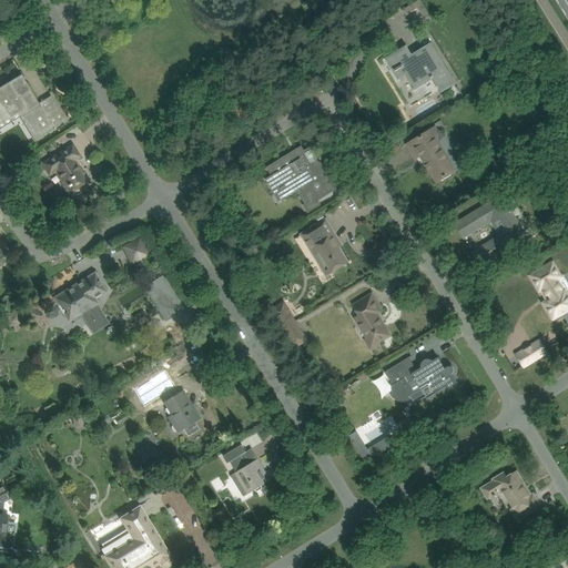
[(425,19),(430,16),(421,0),(418,0),(403,10),(407,16),(418,9),(425,19)]
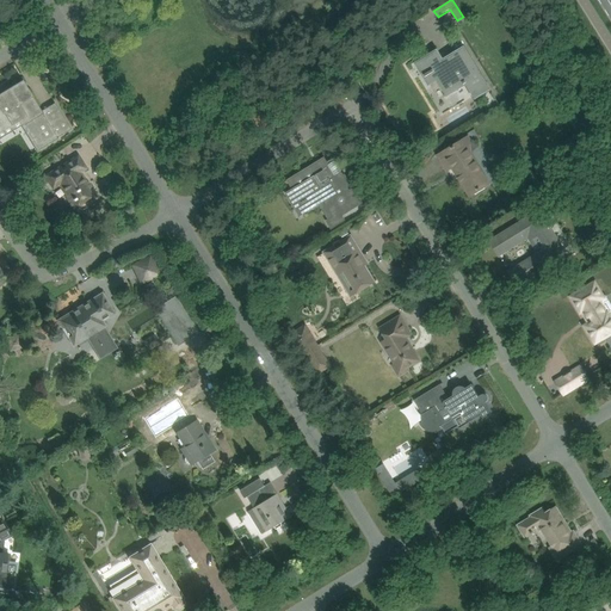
[(437,51),(417,63),(425,78),(433,73),(438,81),(448,94),(457,88),(467,84),(475,98),(491,90),(481,74),(466,49),(464,48),(449,57),(451,61),(445,65),(443,62),(437,51)]
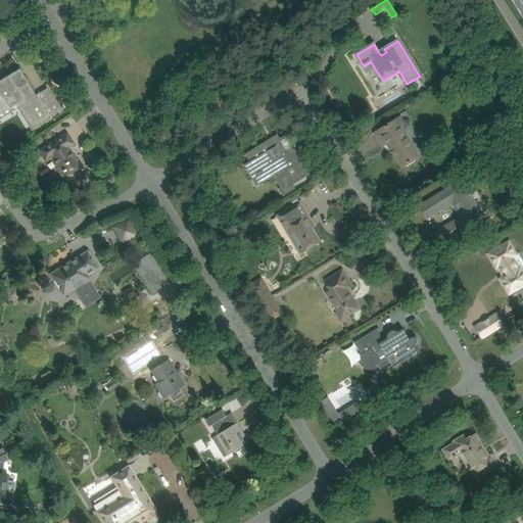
[(19,68),(8,76),(0,80),(0,113),(17,103),(33,129),(50,119),(49,117),(60,110),(54,99),(42,106),(36,96),(38,95),(38,94),(36,95),(19,68)]
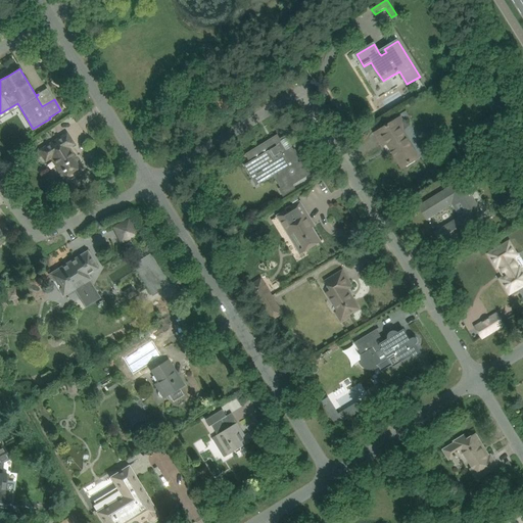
[(395,121),(384,128),(376,133),(383,145),(387,143),(402,168),(418,157),(395,121)]
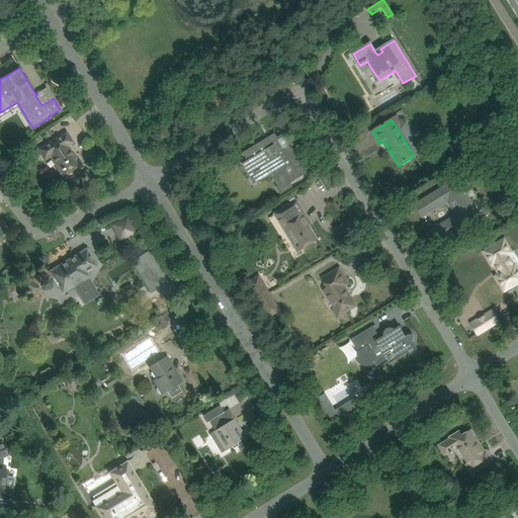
[(67,133),(58,138),(55,140),(58,144),(54,146),(52,142),(37,151),(39,155),(41,154),(45,157),(52,153),(59,165),(56,166),(65,180),(72,175),(70,171),(80,165),(74,156),(73,157),(69,150),(69,149),(68,146),(72,143),(67,133)]
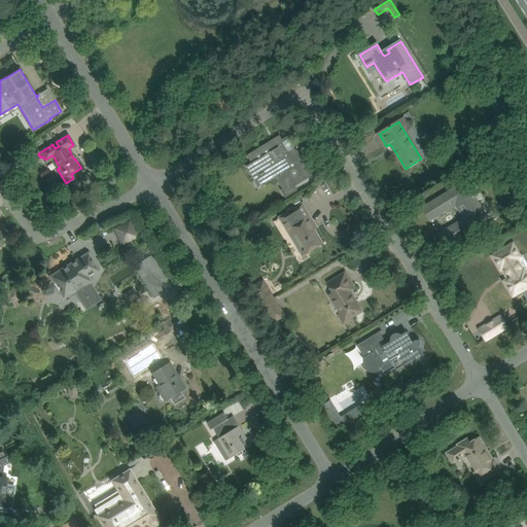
[(294,186),(304,181),(312,175),(289,137),(282,141),(281,139),(273,144),(271,142),(248,155),(260,176),(273,169),(272,168),(275,167),(287,187),(282,190),(286,197),(297,189),(294,186)]
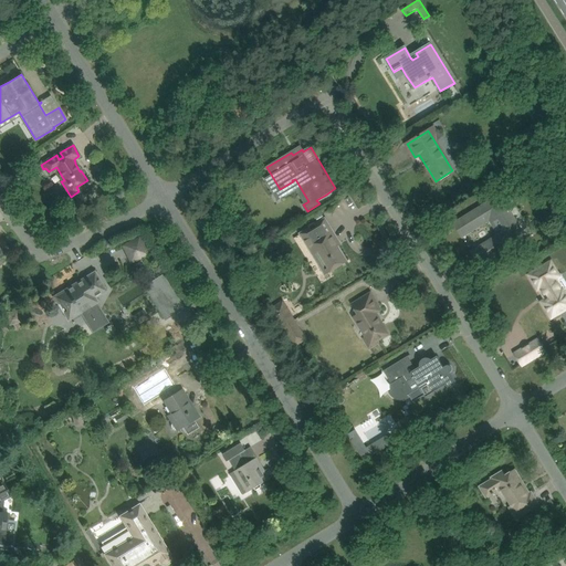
[(463,218),(454,224),(462,237),(475,228),(474,226),(492,215),(504,234),(486,245),(485,243),(472,252),(480,264),(521,239),(516,233),(521,230),(503,202),(499,205),(495,199),(463,218)]
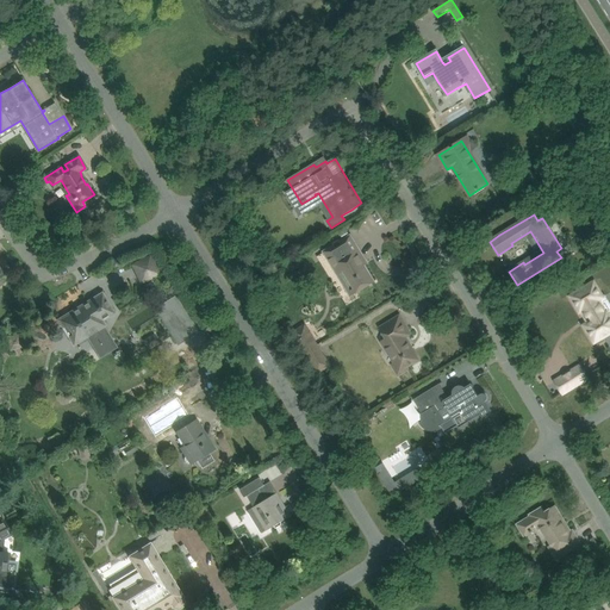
[(324,251),(337,274),(350,296),(374,281),(367,271),(366,271),(363,266),(367,263),(350,236),(324,251)]
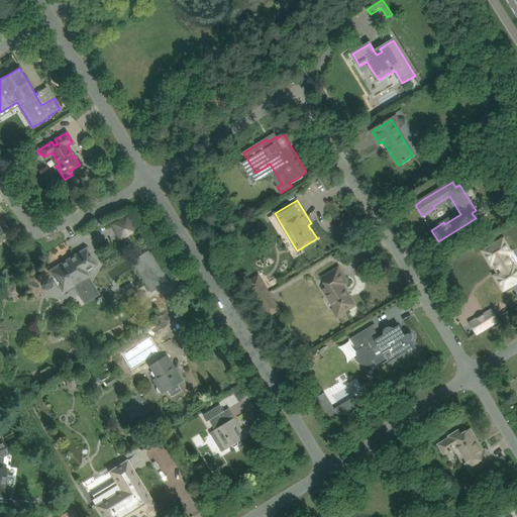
[(112,224),(120,240),(137,231),(129,216),(112,224)]
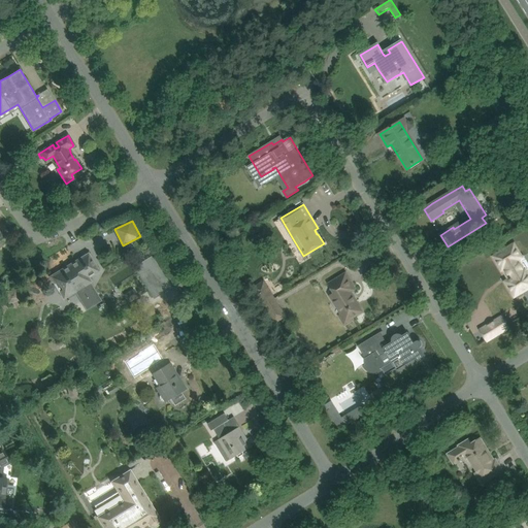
[(503,252),(494,257),(499,265),(500,264),(507,276),(509,279),(506,282),(517,299),(524,295),(522,292),(527,288),(527,264),(523,257),(522,258),(514,244),(503,252)]
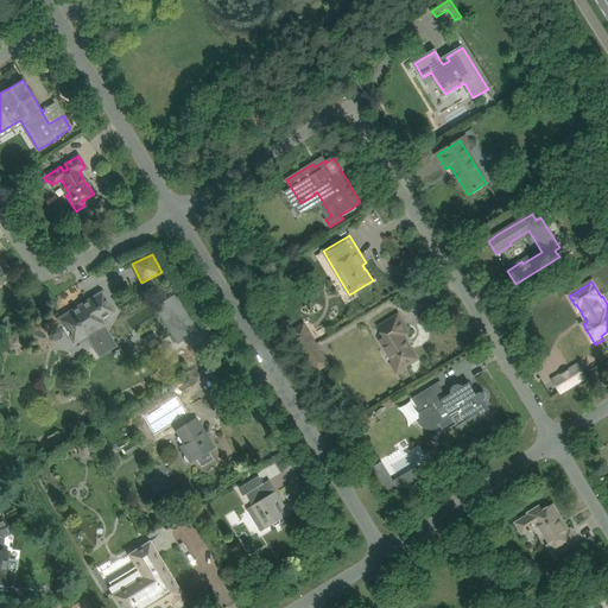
[(114,312),(108,302),(102,292),(89,299),(89,302),(71,312),(70,311),(58,320),(70,340),(82,331),(86,337),(87,336),(100,358),(118,347),(105,325),(102,320),(114,312)]
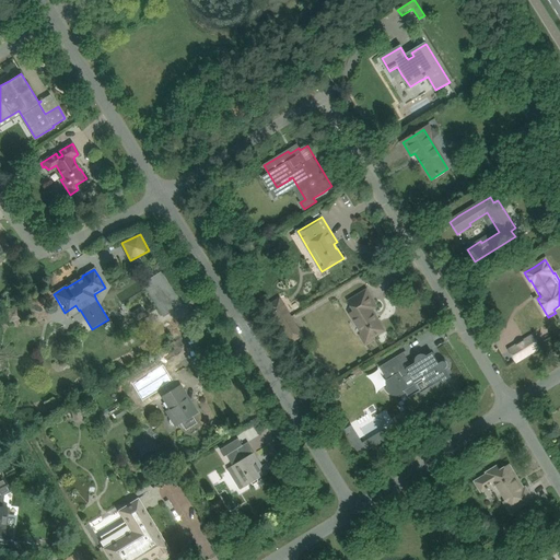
[(162,272),(153,277),(148,280),(143,283),(164,316),(182,304),(162,272)]
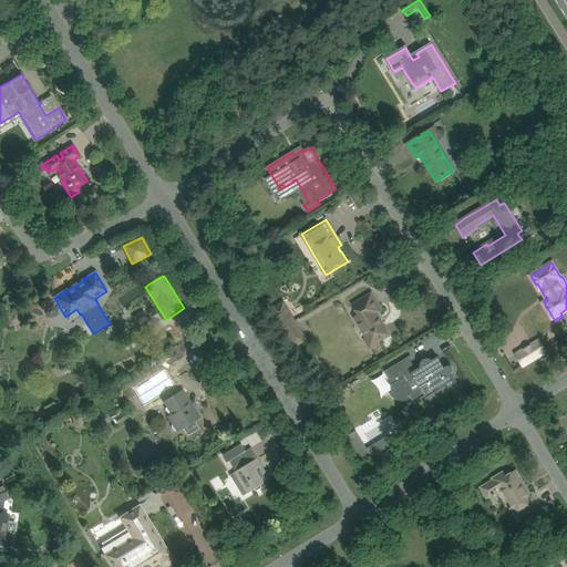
[(371,294),(362,299),(353,305),(359,315),(354,318),(359,325),(361,322),(369,337),(364,339),(370,349),(380,343),(379,341),(390,334),(381,321),(380,321),(375,313),(381,310),(371,294)]
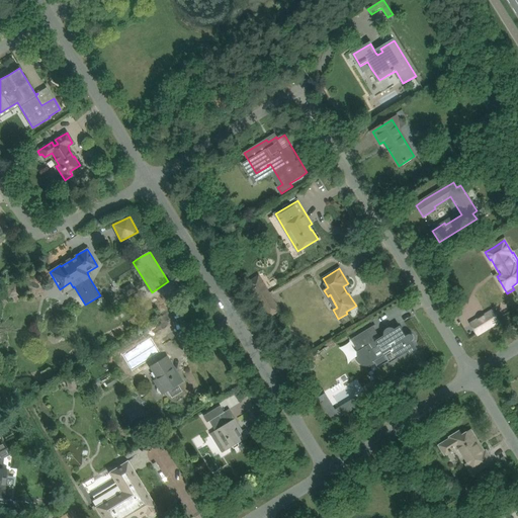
[(261,282),(252,287),(259,299),(268,294),(261,282)]
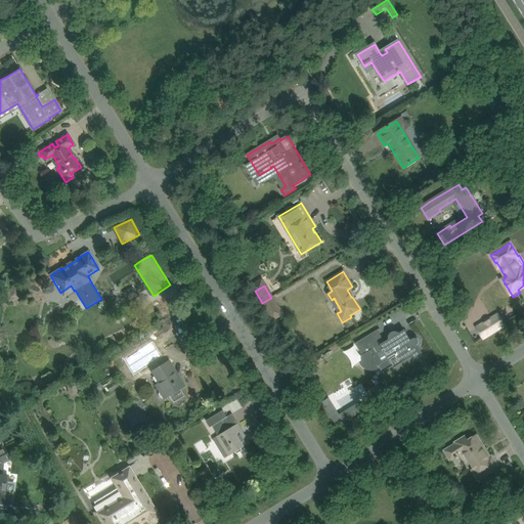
[(128,299),(135,295),(132,289),(125,294),(128,299)]
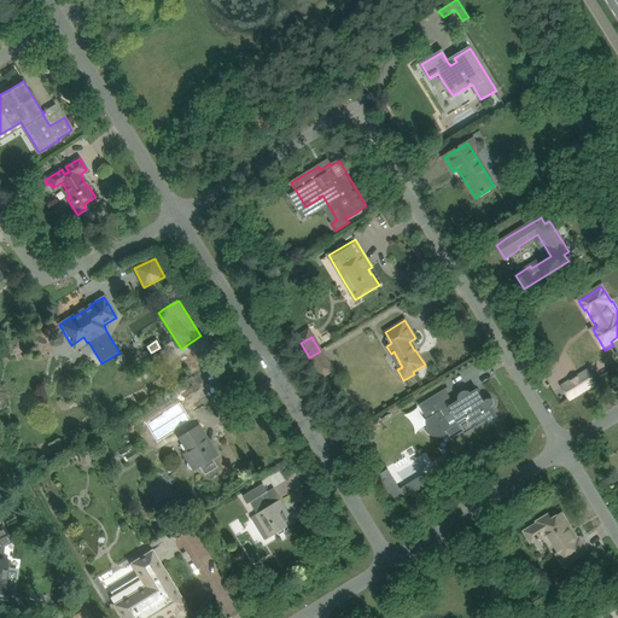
[(320,351),(309,357),(318,372),(328,365),(320,351)]
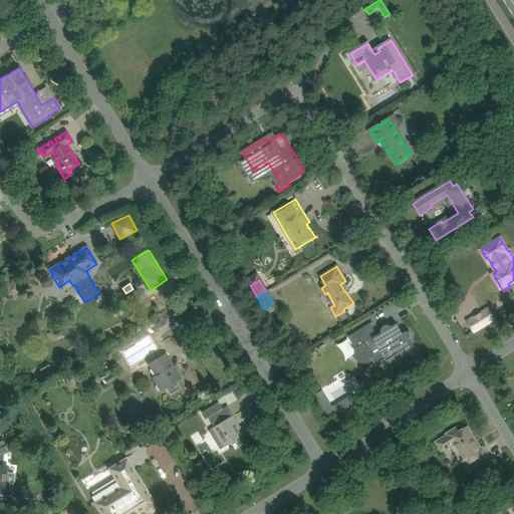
[(170,297),(157,305),(161,311),(174,303),(170,297)]
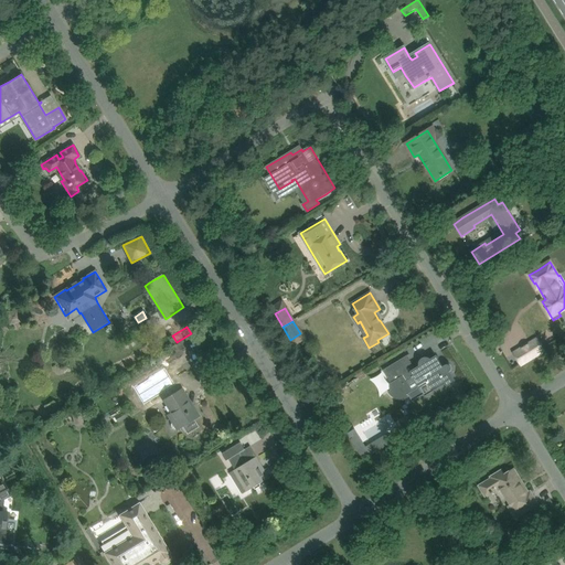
[(514,354),(521,364),(543,351),(536,340),(514,354)]
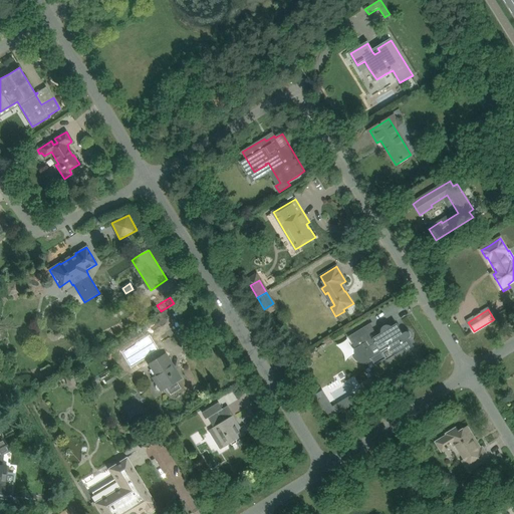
[(369,323),(348,337),(355,348),(353,350),(356,355),(355,356),(355,357),(356,358),(357,359),(357,360),(358,361),(359,361),(361,362),(362,362),(363,362),(364,362),(365,362),(367,362),(368,362),(369,361),(370,360),(371,359),(370,358),(375,355),(381,352),(388,348),(391,349),(394,353),(405,346),(406,348),(407,350),(414,346),(409,338),(411,336),(411,335),(411,334),(411,333),(410,332),(409,331),(408,331),(407,331),(403,333),(397,323),(392,326),(390,325),(389,325),(387,324),(386,325),(384,325),(382,326),(382,327),(381,329),(381,330),(381,332),(376,335),(369,323)]
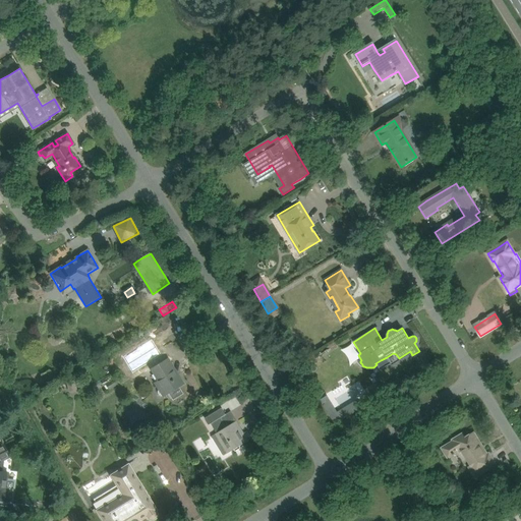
[(304,356),(308,349),(299,344),(295,351),(304,356)]
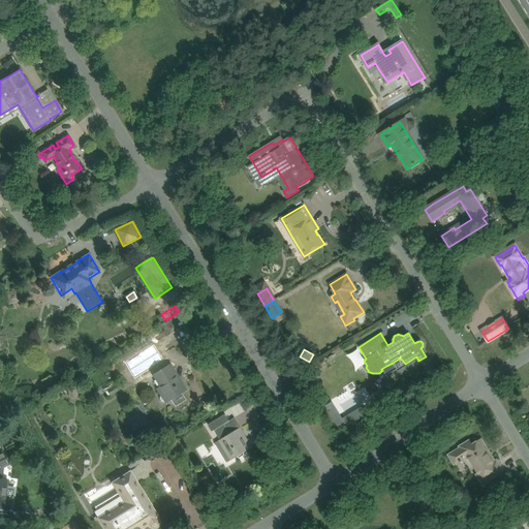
[(186,390),(170,364),(153,375),(164,394),(161,396),(160,398),(160,400),(161,402),(163,402),(165,402),(170,399),(175,407),(186,400),(181,393),(186,390)]
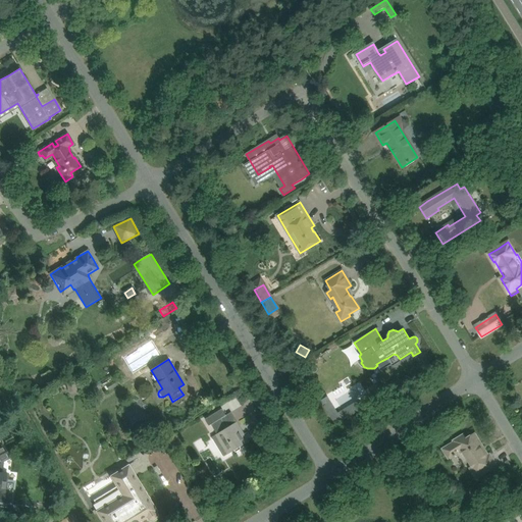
[(59,372),(39,383),(42,389),(62,378),(59,372)]
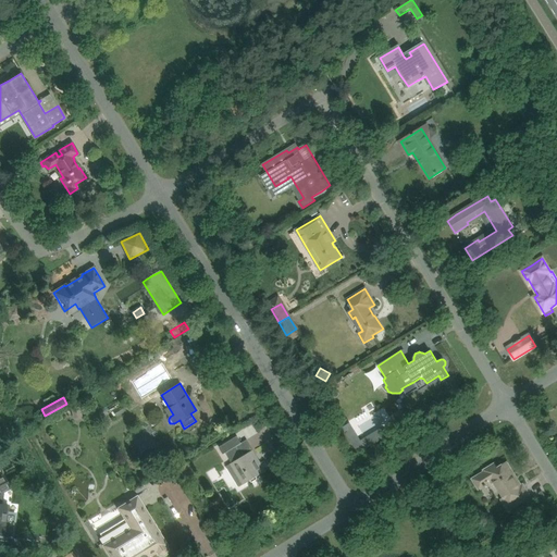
[(122,405),(112,410),(116,417),(125,411),(122,405)]
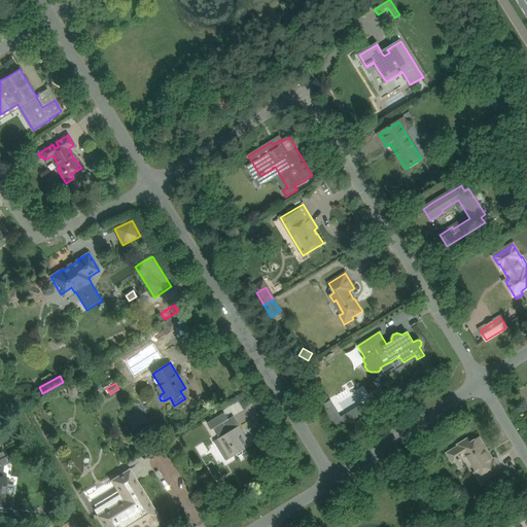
[(67,386),(69,392),(77,390),(75,384),(67,386)]
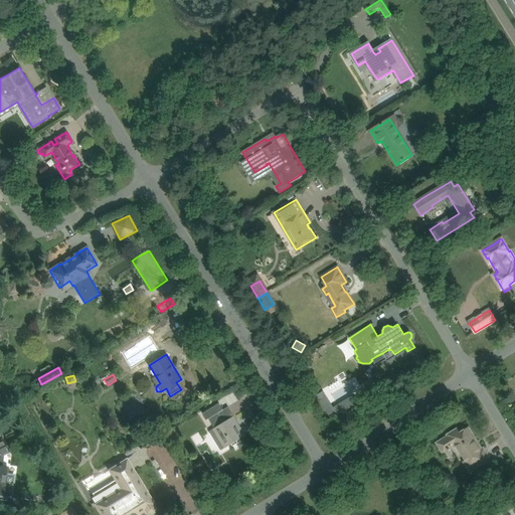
[(333,407),(325,393),(318,397),(331,419),(338,415),(334,408),(333,407)]
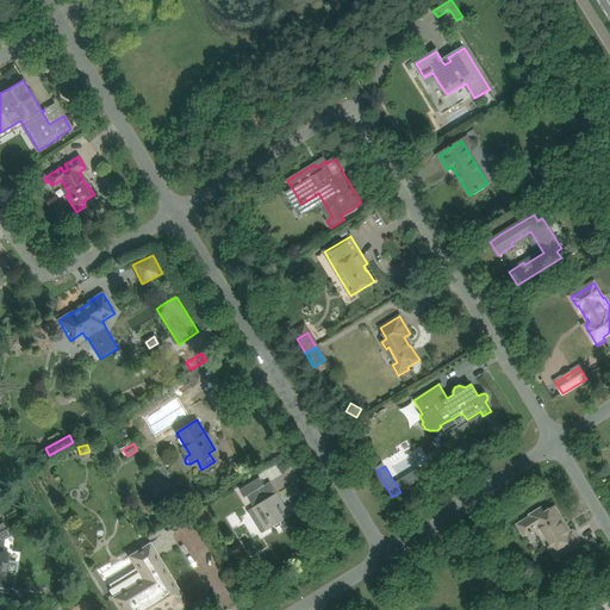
[(411,474),(396,484),(400,492),(416,483),(411,474)]
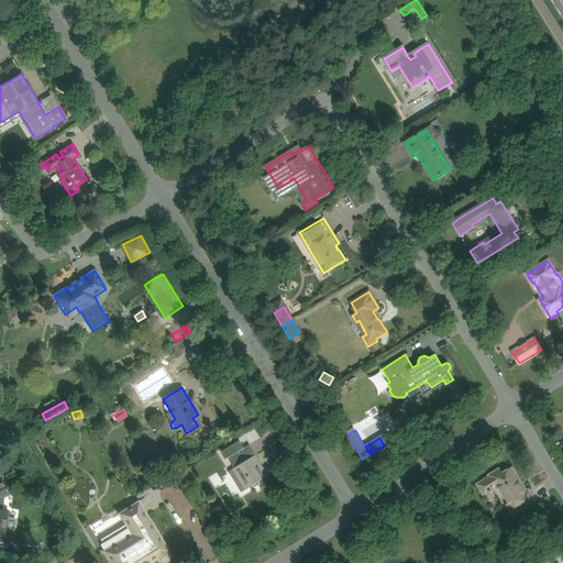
[(250,444),(244,448),(240,441),(221,452),(225,460),(229,457),(235,467),(229,472),(241,493),(273,473),(267,466),(264,468),(262,465),(261,465),(255,456),(256,456),(250,444)]
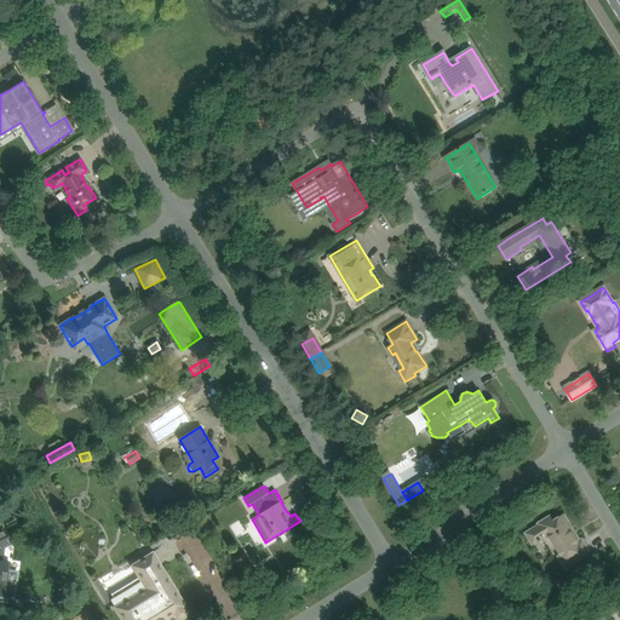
[(567,569),(579,562),(589,555),(587,554),(590,551),(583,539),(580,540),(578,537),(575,538),(569,528),(572,527),(564,515),(554,521),(550,516),(539,523),(540,524),(526,533),(533,545),(549,535),(561,555),(558,556),(567,569)]
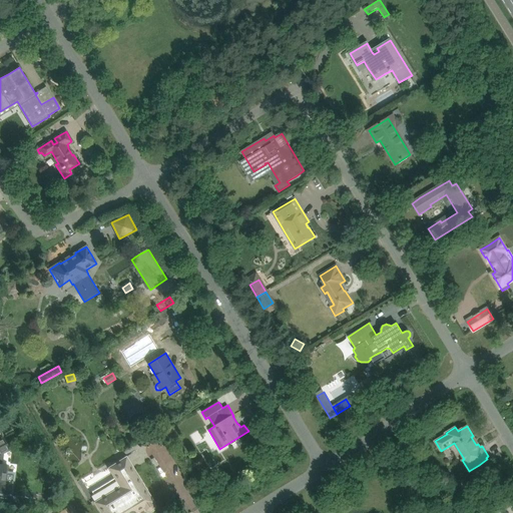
[(0,494),(13,496),(14,484),(6,483),(4,482),(5,474),(7,474),(8,466),(2,465),(3,453),(9,450),(3,438),(0,439),(0,494)]
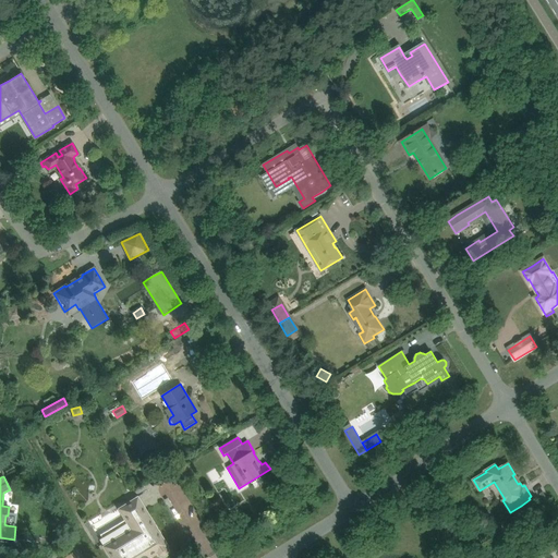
[(110,557),(147,557),(157,553),(159,556),(164,557),(167,555),(168,550),(166,547),(167,546),(137,498),(118,509),(125,520),(100,535),(107,547),(105,548),(110,557)]
